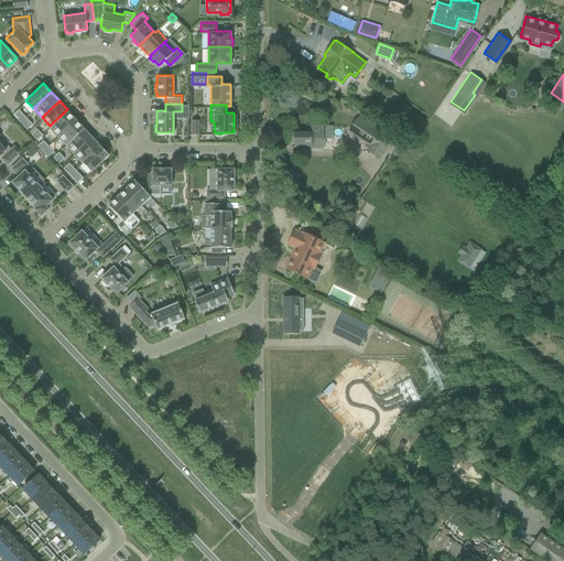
[(13,112),(21,120),(26,116),(19,108),(13,112)]
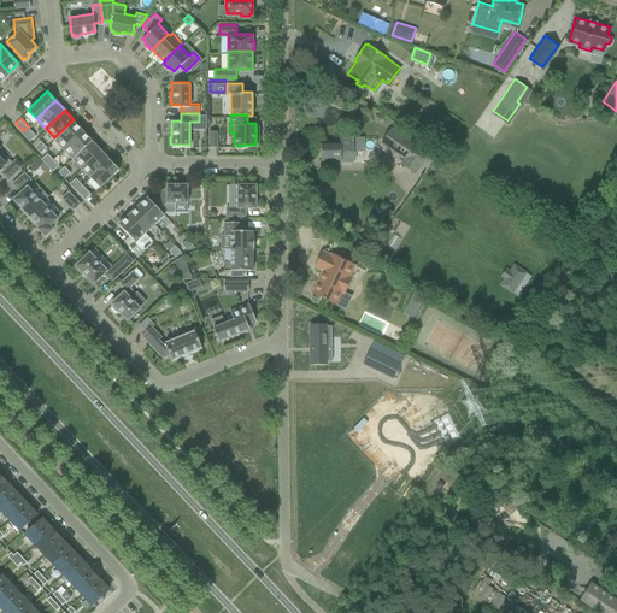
[(83,129),(74,119),(54,137),(64,147),(83,129)]
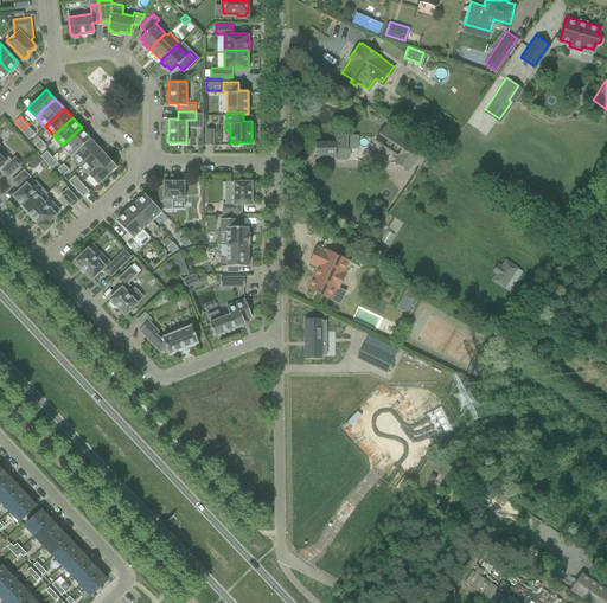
[(422,148),(385,123),(375,138),(397,153),(394,159),(408,168),(422,148)]
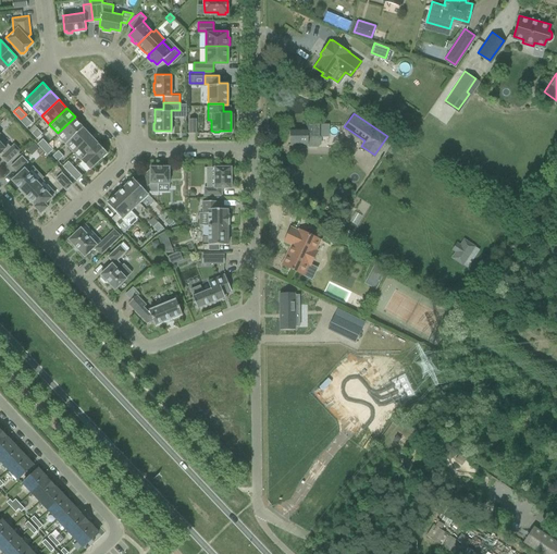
[(32,121),(26,114),(21,119),(26,125),(32,121)]
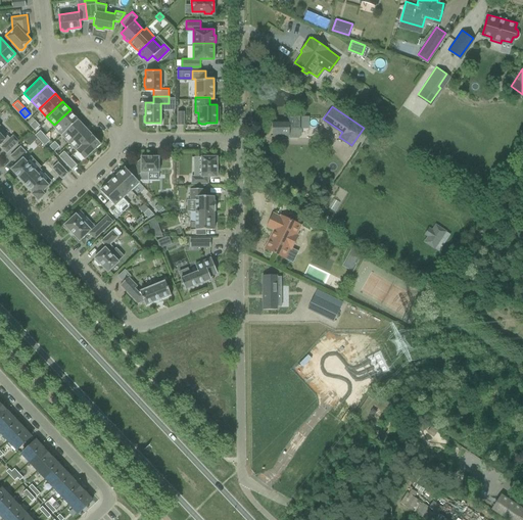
[(78,117),(70,109),(54,125),(61,133),(78,117)]
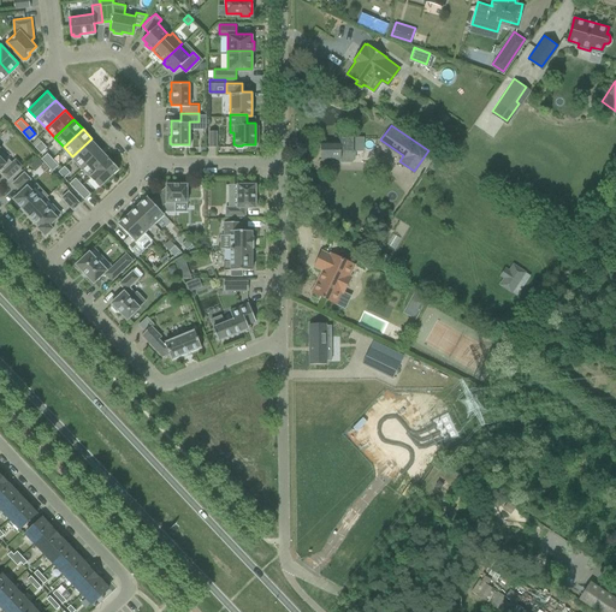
[(320,156),(332,156),(341,156),(341,150),(355,150),(355,149),(363,149),(363,135),(354,135),(354,134),(339,134),(339,141),(320,141),(320,156)]
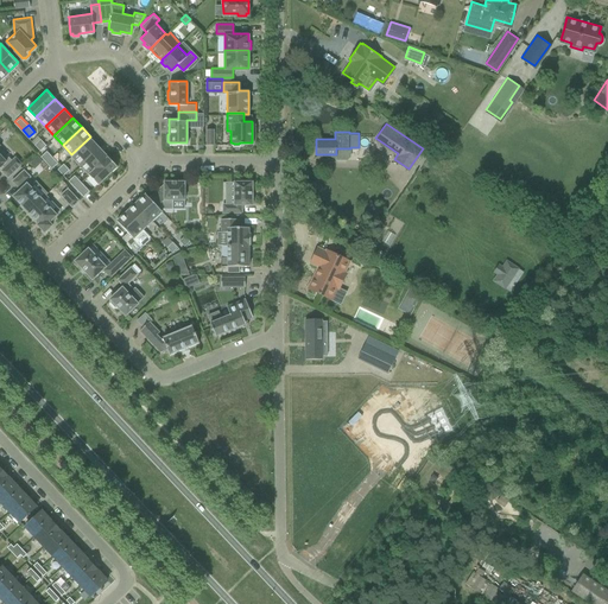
[(99,146),(90,137),(71,154),(80,164),(99,146)]
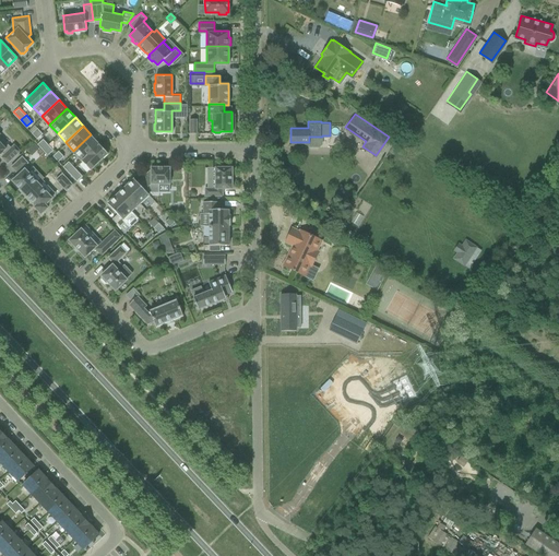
[(37,127),(32,131),(37,137),(42,132),(37,127)]
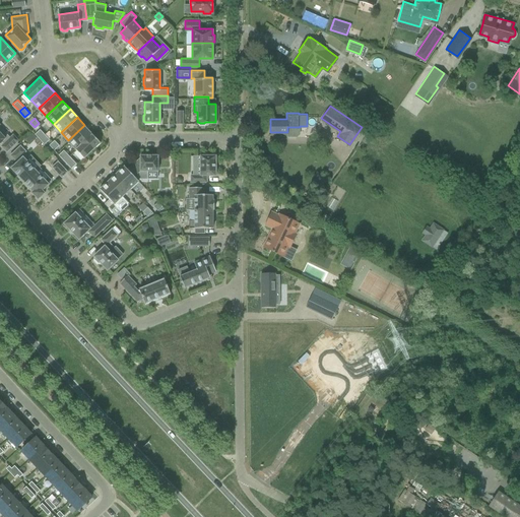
[(18,139),(13,133),(7,138),(0,130),(0,123),(1,123),(0,122),(0,141),(2,143),(1,144),(7,150),(14,143),(18,139)]
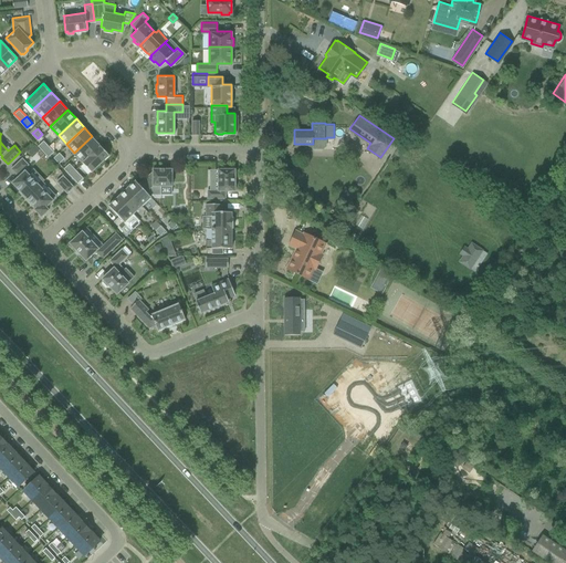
[(100,144),(92,136),(74,153),(83,162),(101,145),(101,144),(100,144)]
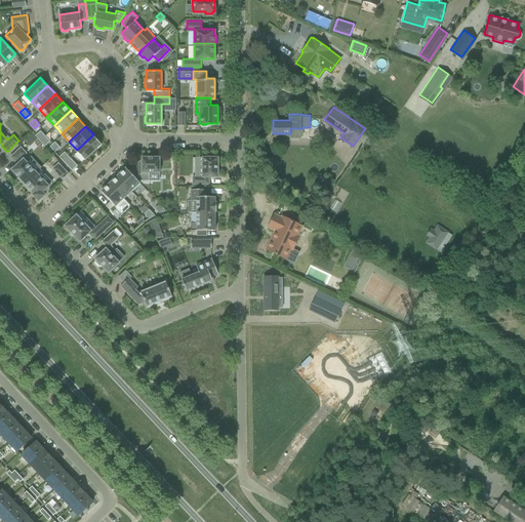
[(35,133),(40,138),(45,134),(40,129),(35,133)]
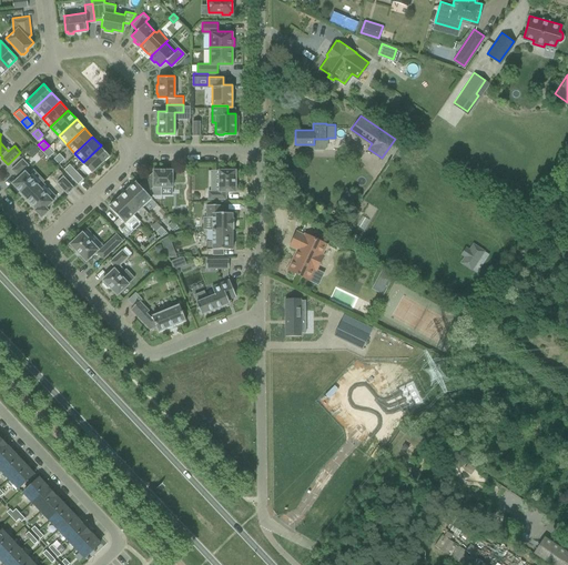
[(53,150),(49,145),(43,150),(48,155),(53,150)]
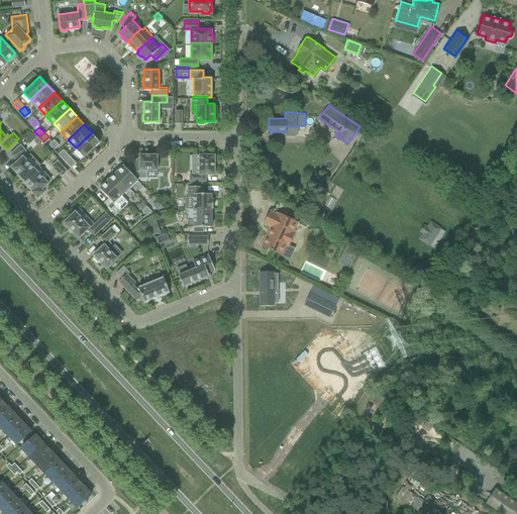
[(100,140),(92,132),(76,147),(83,156),(100,140)]
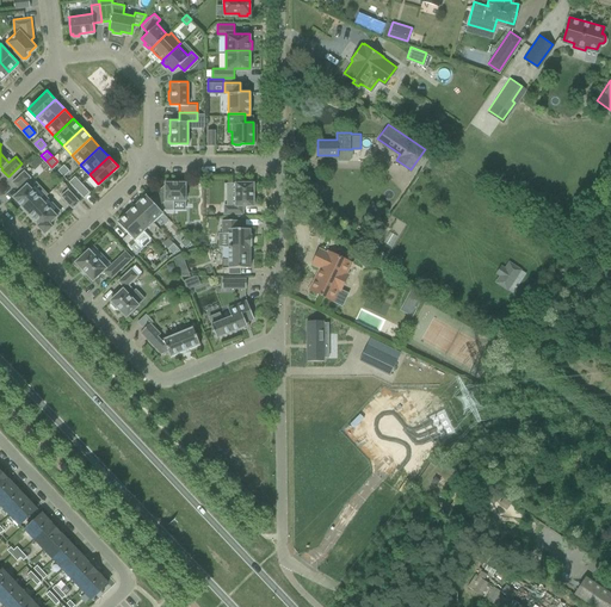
[(63,162),(57,168),(63,174),(69,168),(63,162)]
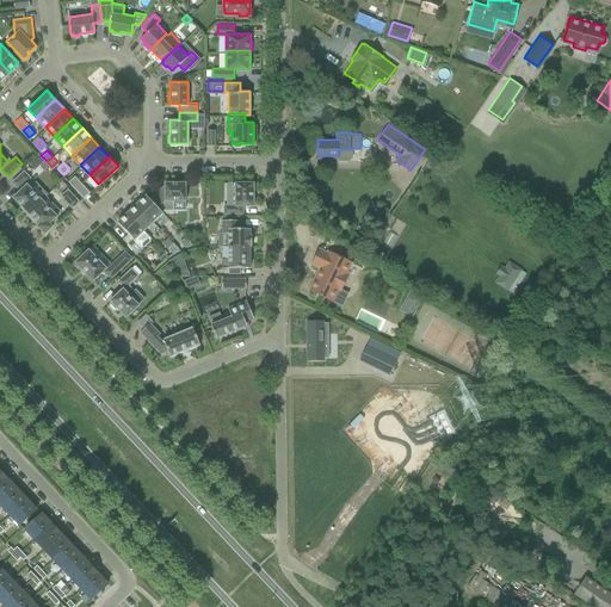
[(28,211),(42,198),(31,186),(35,183),(29,177),(30,175),(24,168),(12,180),(18,187),(19,187),(20,189),(13,196),(22,205),(20,205),(26,212),(28,211)]
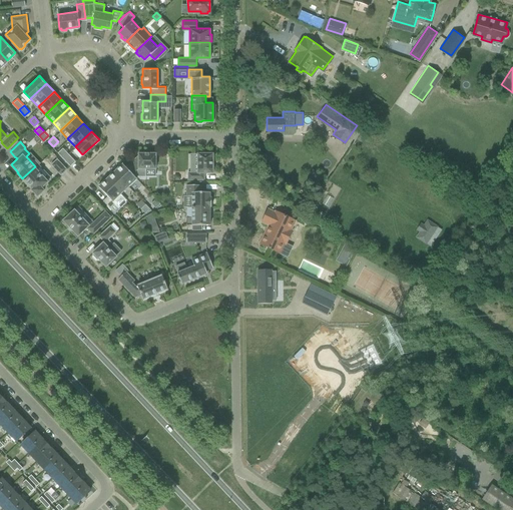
[(58,151),(63,157),(68,152),(62,146),(58,151)]
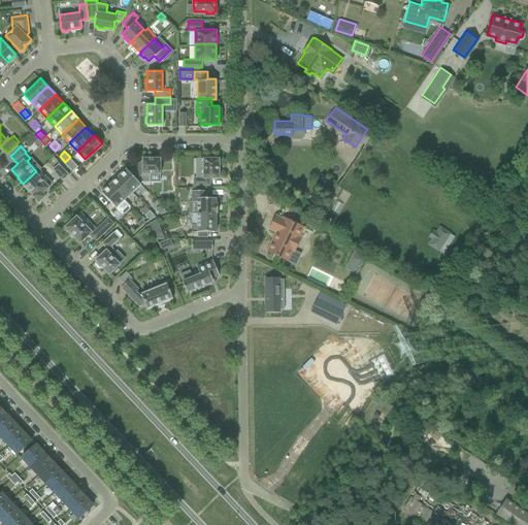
[(160,156),(158,156),(158,155),(154,154),(154,156),(142,156),(142,159),(129,170),(139,182),(141,179),(150,179),(150,172),(160,172),(160,156)]
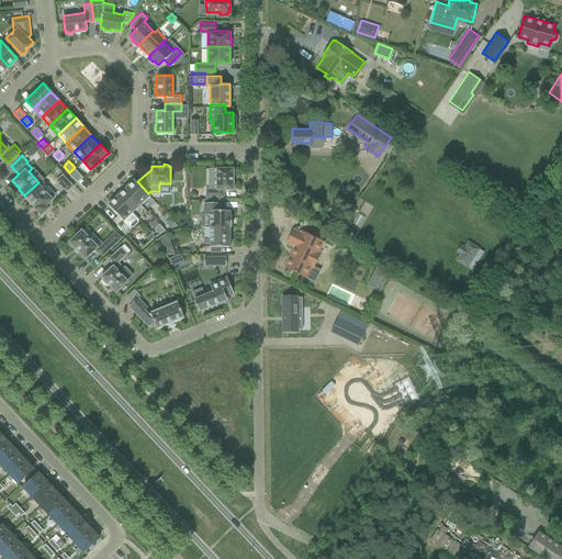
[(233,166),(231,166),(231,165),(225,165),(225,166),(216,166),(216,187),(205,187),(205,196),(223,196),(223,188),(233,188),(233,166)]
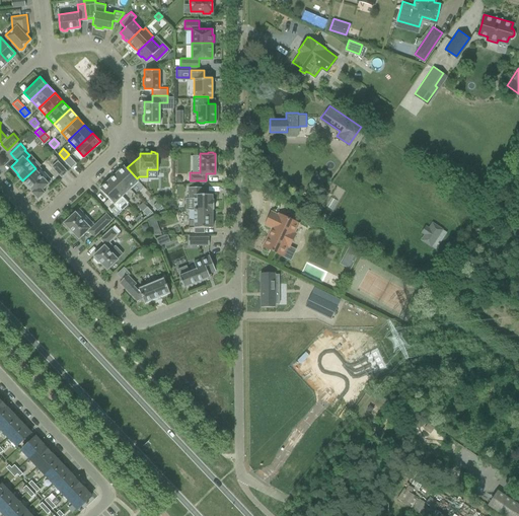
[(76,161),(69,154),(64,159),(71,166),(76,161)]
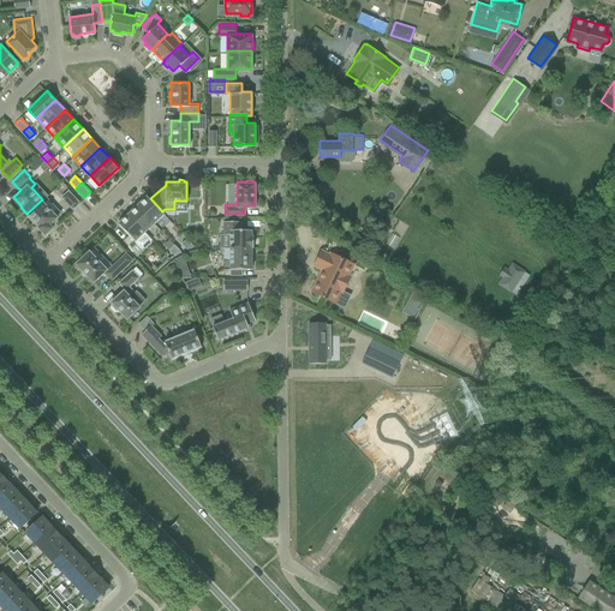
[(61,196),(65,198),(72,208),(79,201),(69,189),(61,196)]
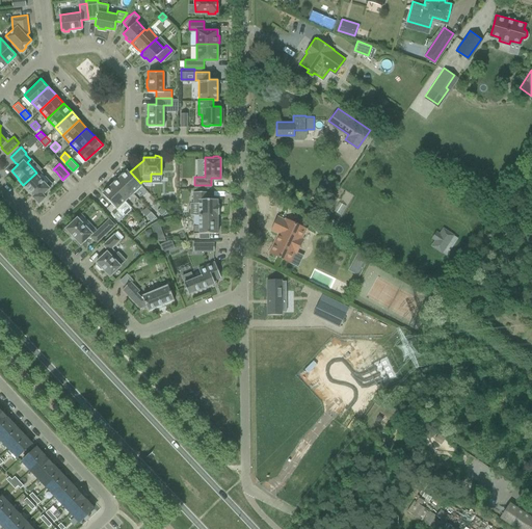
[(130,172),(127,168),(118,176),(133,191),(141,184),(140,183),(130,172)]
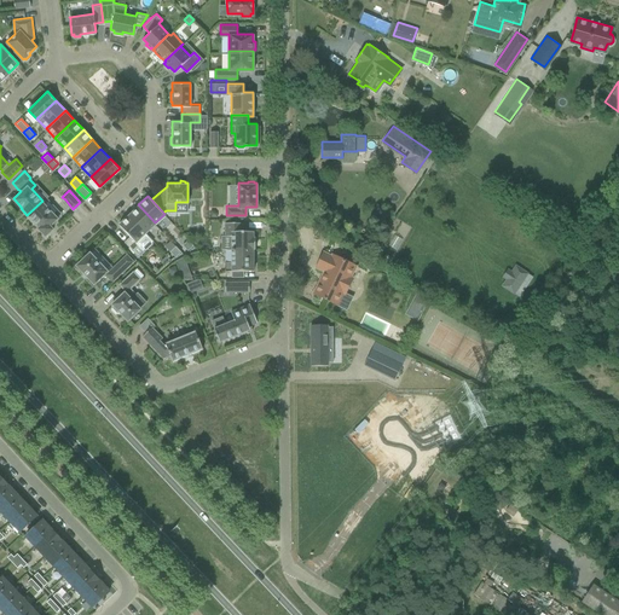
[(50,208),(42,201),(28,214),(39,226),(38,227),(45,235),(53,227),(50,225),(58,218),(50,208)]
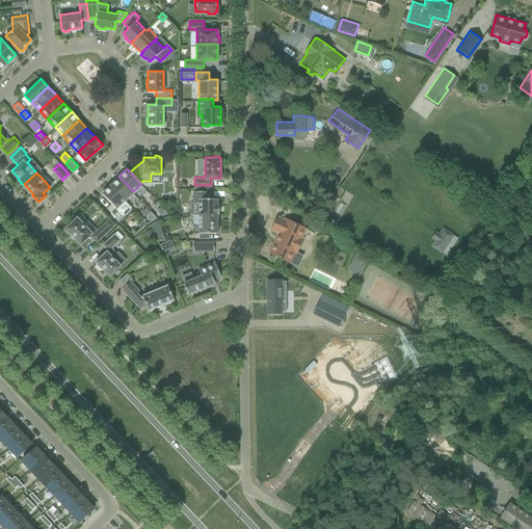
[(133,191),(118,176),(110,184),(125,200),(133,191)]
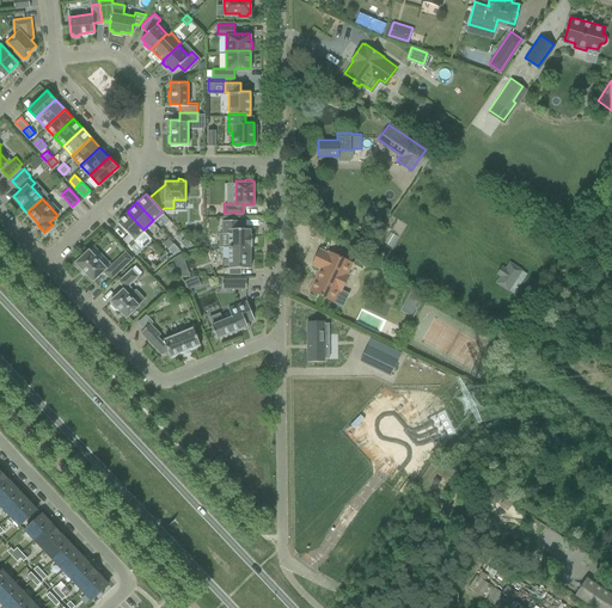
[(151,237),(144,229),(127,212),(126,213),(126,212),(117,219),(118,219),(117,220),(128,232),(123,238),(132,246),(136,252),(142,246),(141,245),(142,244),(144,245),(150,239),(148,238),(150,237),(151,237)]
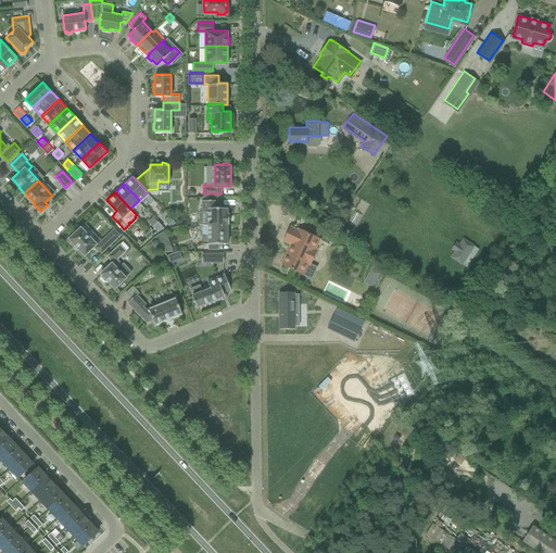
[(217,199),(202,199),(202,211),(207,211),(207,223),(227,223),(229,223),(229,212),(227,212),(227,206),(217,206),(217,199)]
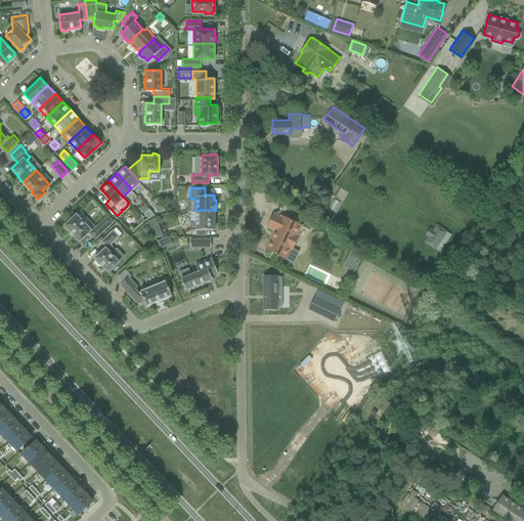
[(159,210),(164,206),(159,202),(155,206),(159,210)]
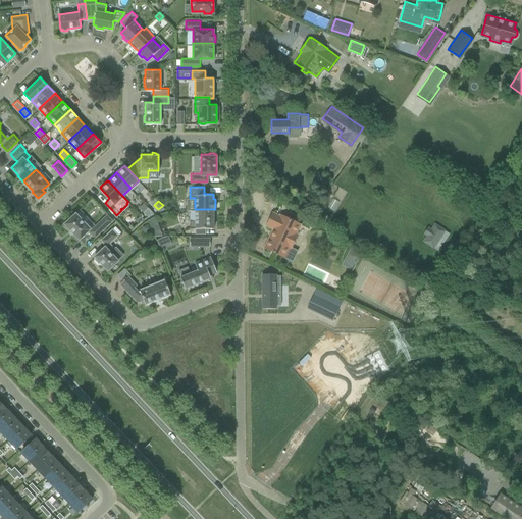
[(148,215),(152,211),(148,206),(144,210),(148,215)]
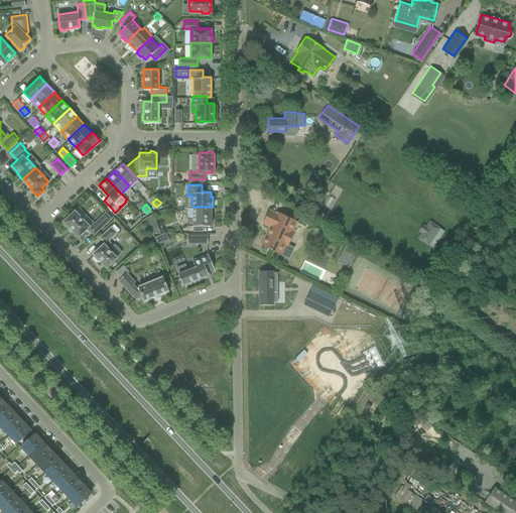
[(211,225),(211,207),(192,207),(187,207),(188,217),(187,217),(187,225),(211,225)]
